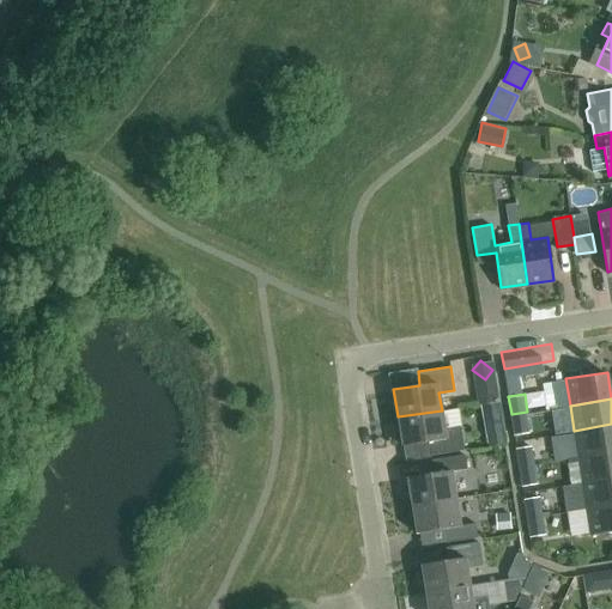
[(489,445),(504,443),(498,405),(482,407),(489,445)]
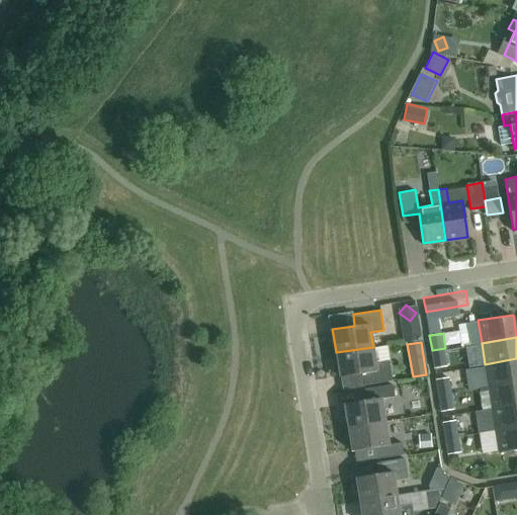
[(389,360),(375,362),(373,347),(336,352),(340,375),(362,372),(364,383),(392,379),(389,360)]
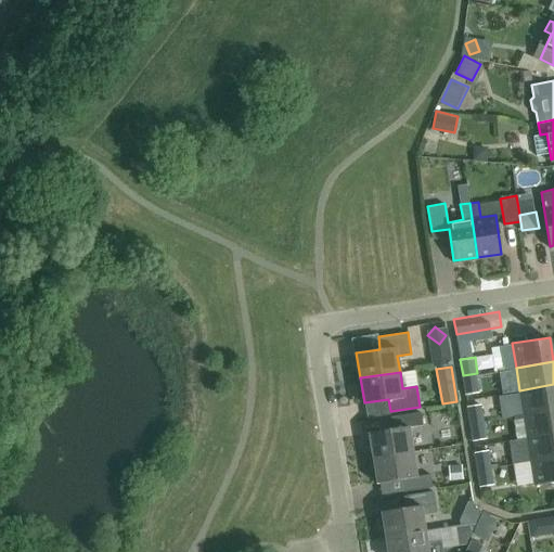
[(463,375),(465,393),(479,390),(477,373),(463,375)]
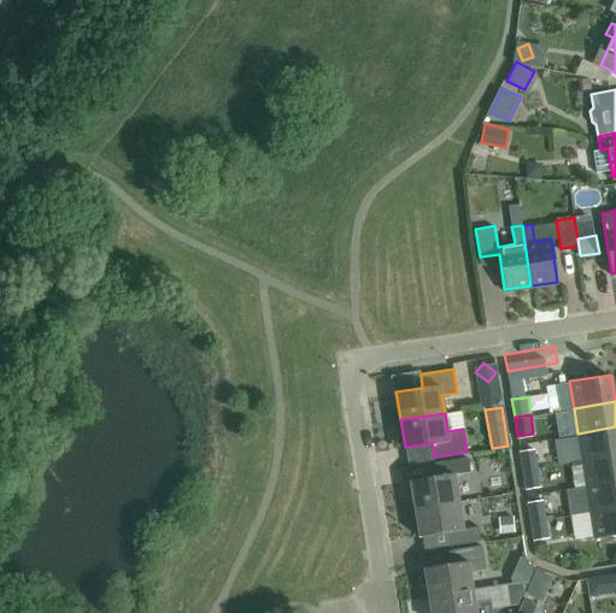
[(615,426),(578,434),(582,459),(615,453),(615,426)]
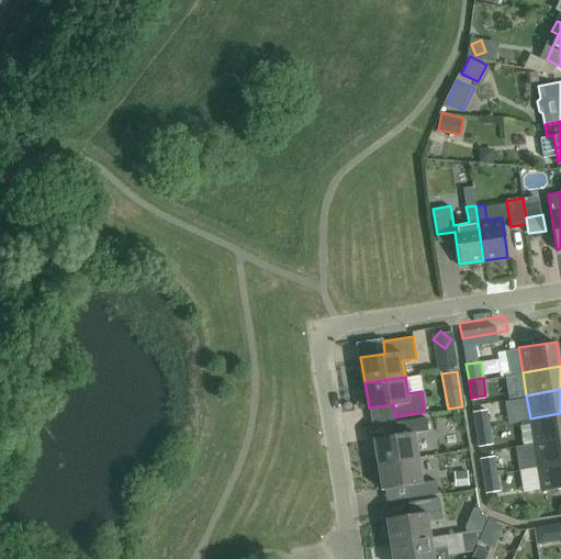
[(477,427),(490,425),(487,409),(473,411),(477,427)]
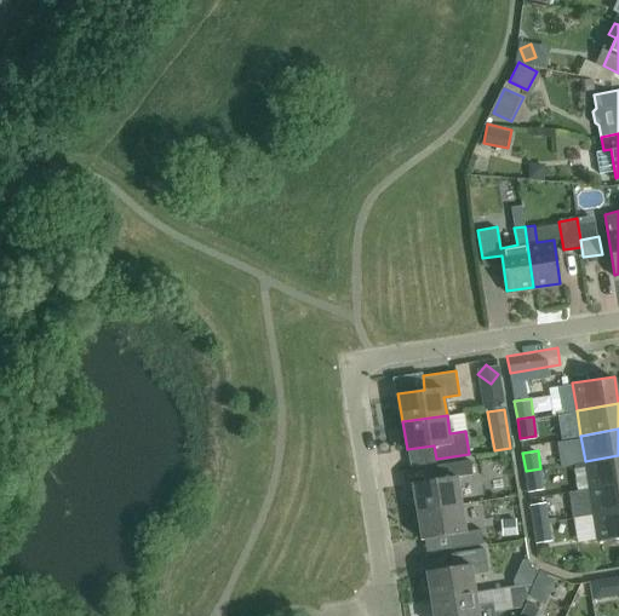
[(618,455),(585,461),(589,488),(618,482),(618,455)]
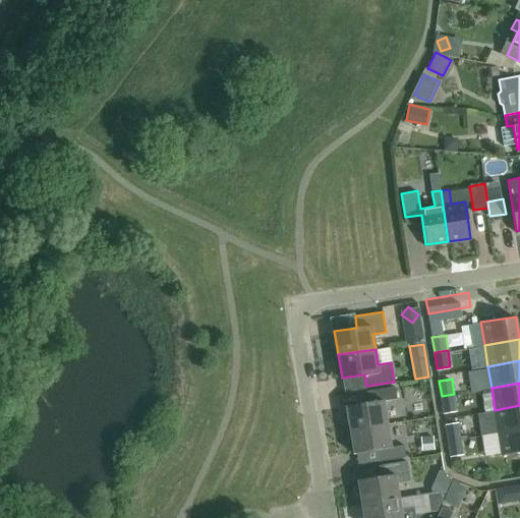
[(350,428),(387,422),(384,400),(397,398),(395,386),(366,390),(368,402),(346,405),(350,428)]
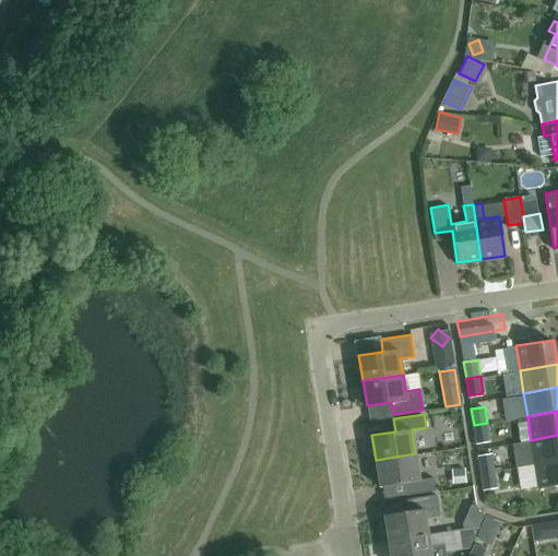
[(474,425),(476,442),(490,440),(487,423),(474,425)]
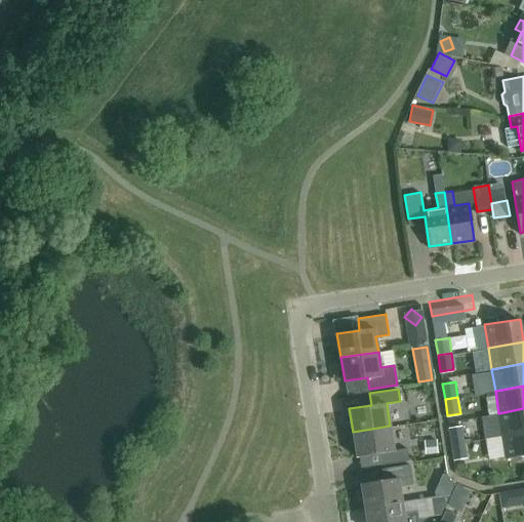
[(523,408),(498,413),(481,416),(485,437),(501,434),(501,435),(523,431),(523,408)]
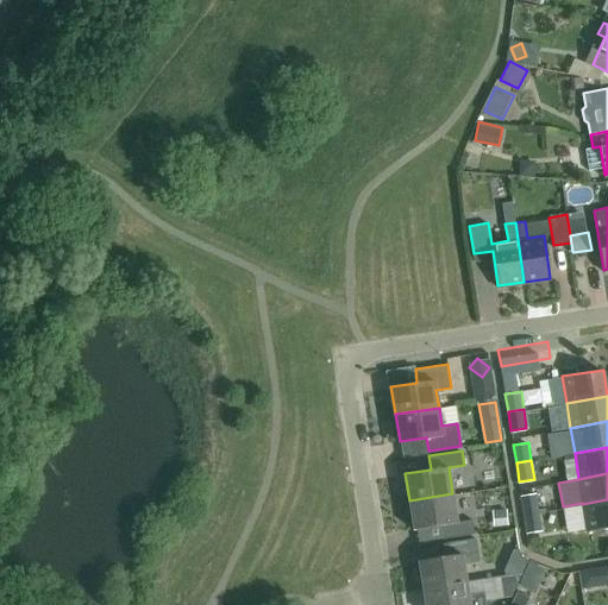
[(524,514),(539,511),(537,492),(521,495),(524,514)]
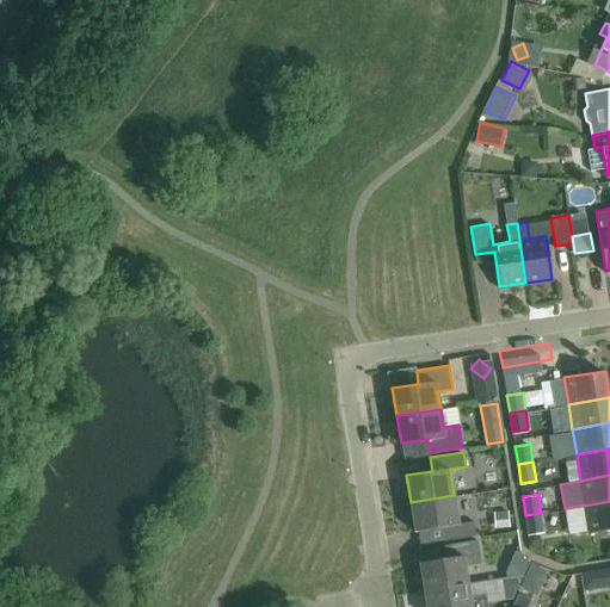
[(454,495),(411,502),(414,530),(441,526),(443,539),(476,534),(474,520),(458,522),(454,495)]
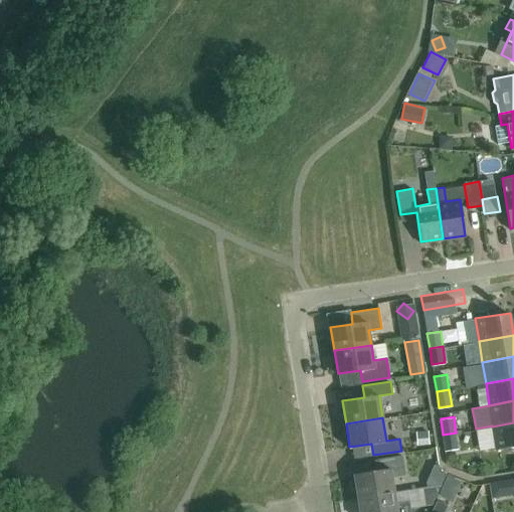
[(513,422),(492,427),(496,449),(513,446),(513,422)]
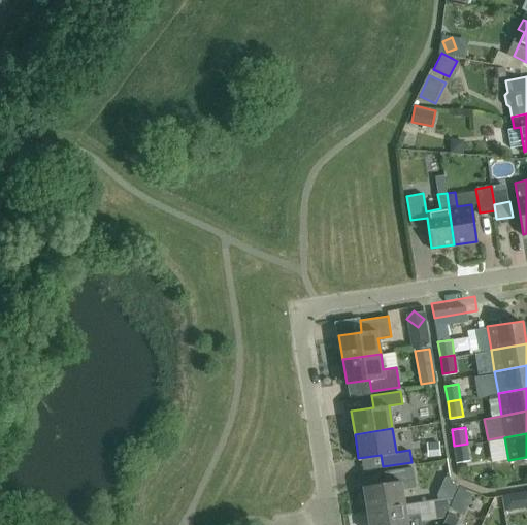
[(440,456),(439,441),(426,443),(428,457),(440,456)]
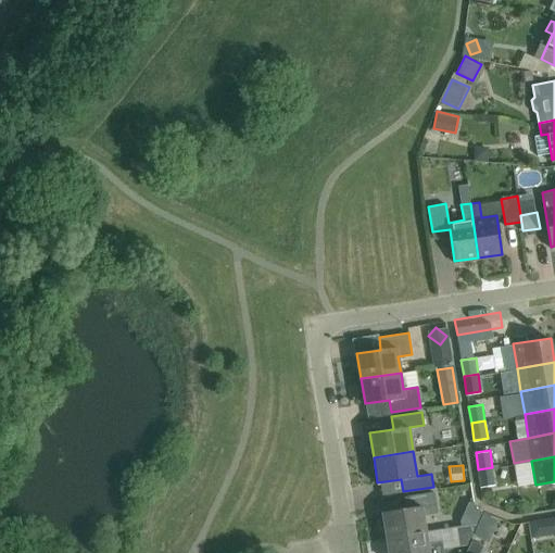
[(478,469),(481,487),(495,485),(492,467),(478,469)]
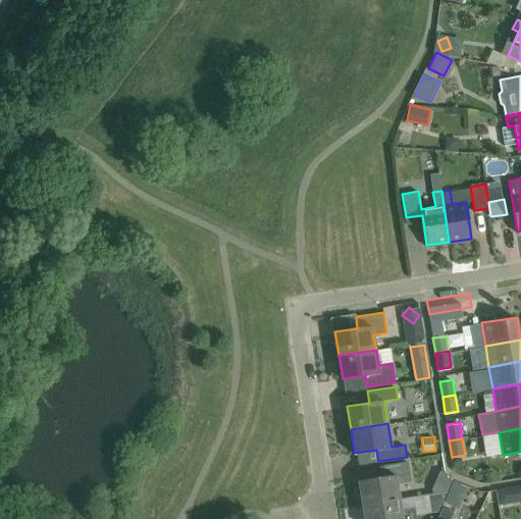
[(362,504),(400,498),(398,482),(411,480),(408,461),(379,465),(381,476),(359,480),(362,504)]
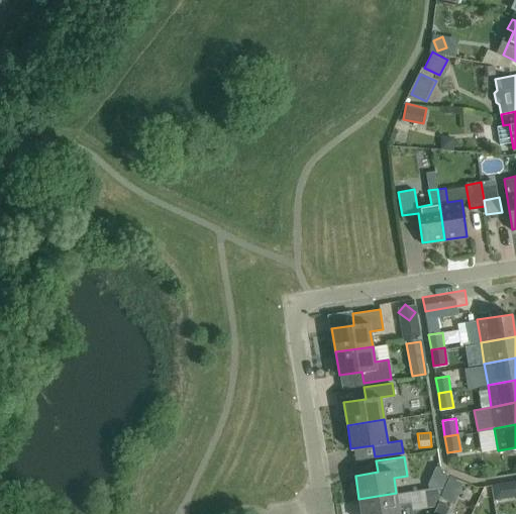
[(398,505),(396,493),(358,499),(360,513),(412,513),(411,503),(398,505)]
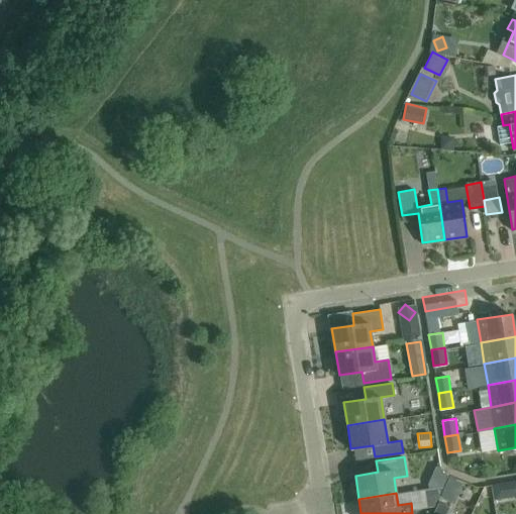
[(445,513),(449,506),(438,501),(432,513),(445,513)]
